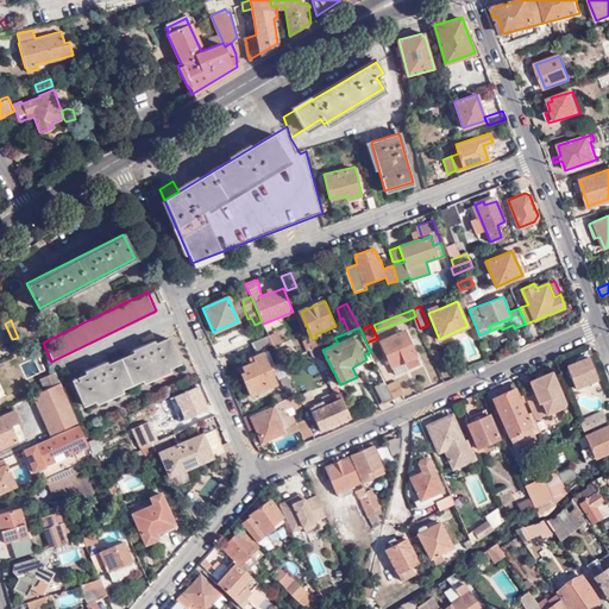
[(381,341),(395,375),(420,364),(405,330),(381,341)]
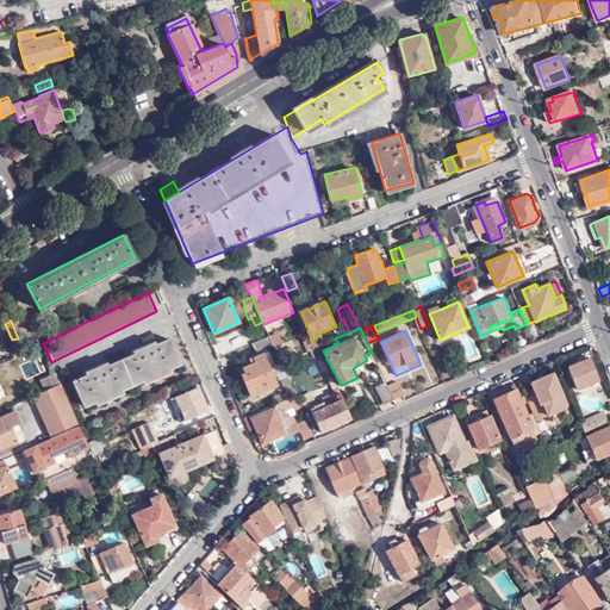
[(277,331),(269,335),(273,346),(274,346),(281,343),(277,331)]
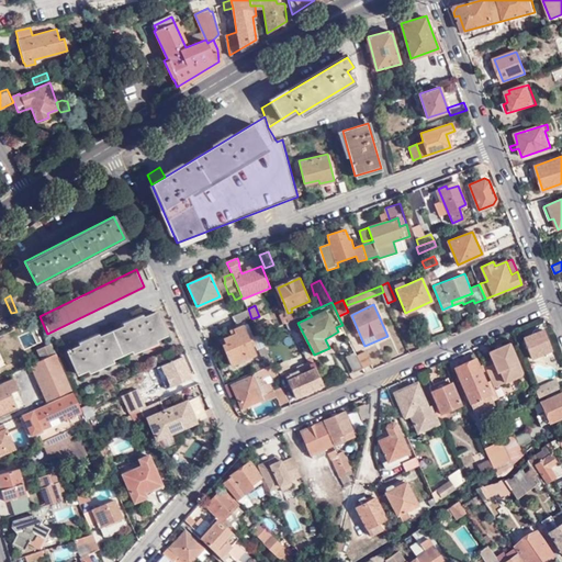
[(251,318),(248,308),(233,316),(236,324),(251,318)]
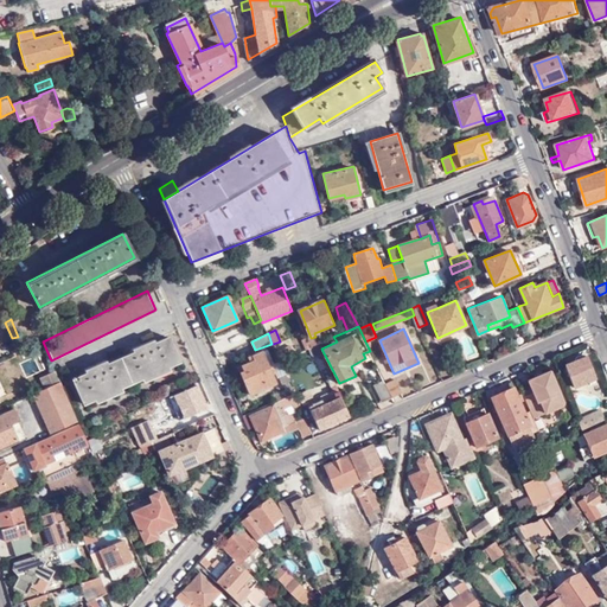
[(179,360),(168,336),(153,342),(152,339),(131,349),(132,352),(107,364),(104,360),(83,370),(84,372),(78,376),(75,369),(68,371),(82,403),(179,360)]
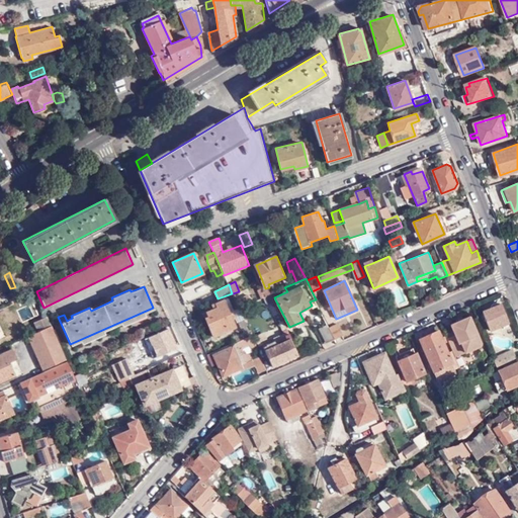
[(266,296),(262,287),(258,289),(262,297),(266,296)]
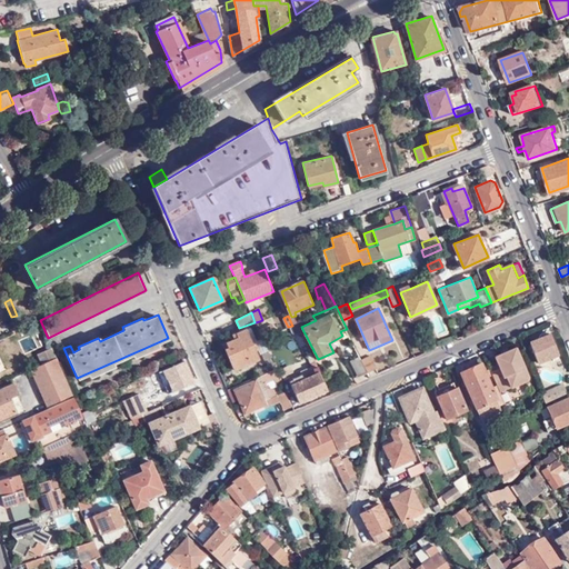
[(273,325),(259,330),(262,339),(277,332),(273,325)]
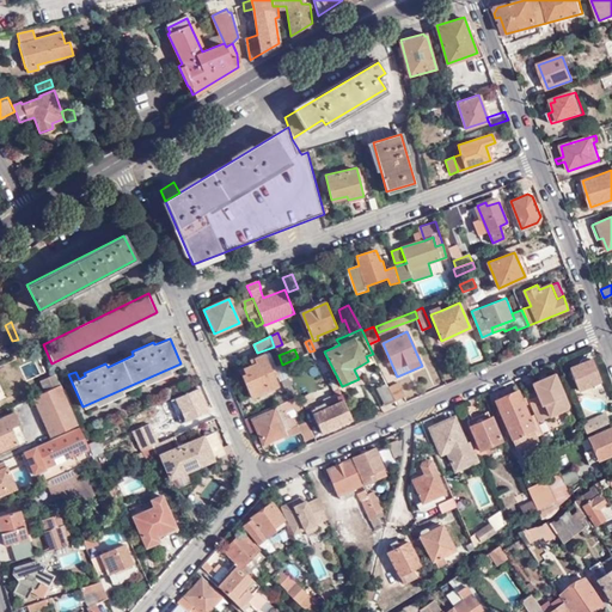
[(264,354),(251,360),(252,365),(244,368),(246,373),(242,375),(251,397),(279,386),(264,354)]
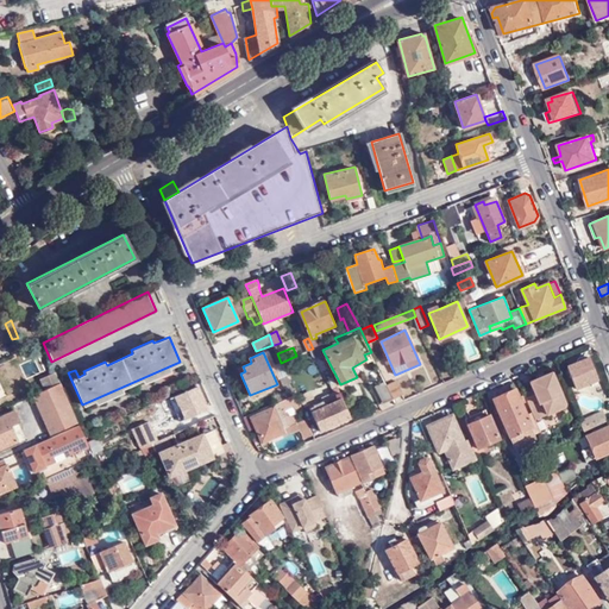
[(565,365),(576,389),(598,380),(588,356),(565,365)]
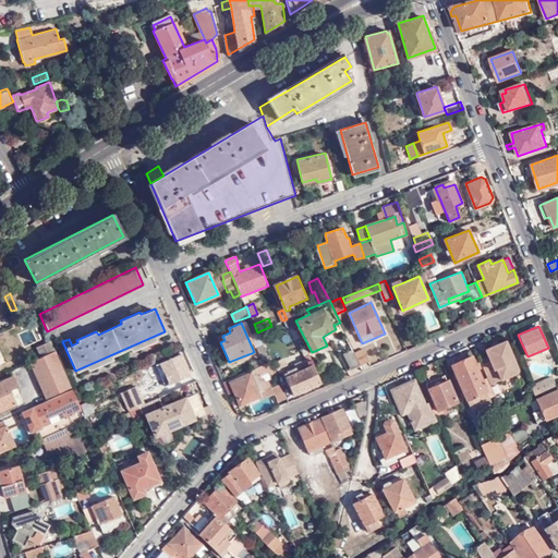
[(37,348),(41,358),(56,351),(51,341),(37,348)]
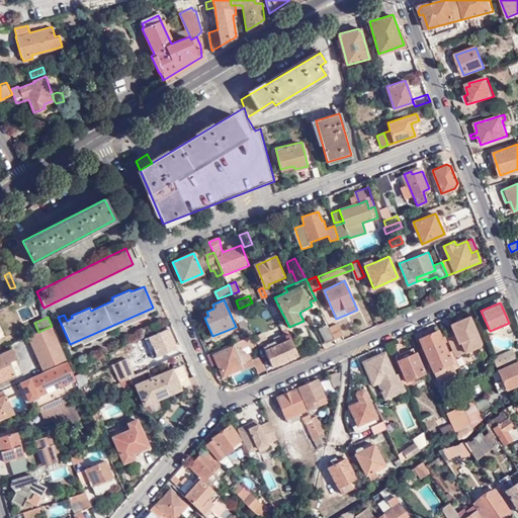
[(456,335),(447,339),(452,352),(454,357),(461,354),(462,351),(463,351),(465,353),(479,347),(481,343),(469,317),(450,324),(456,335)]
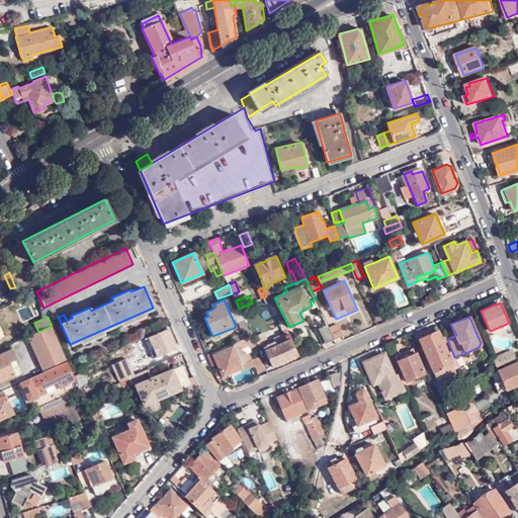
[(329,327),(335,339),(343,335),(338,323),(329,327)]
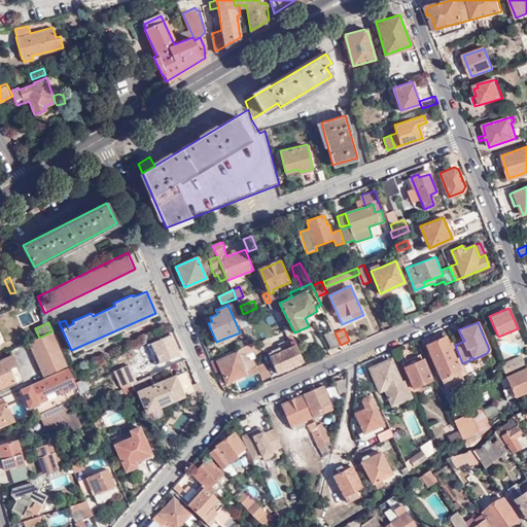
[(39,338),(28,343),(43,377),(67,366),(53,331),(39,338)]
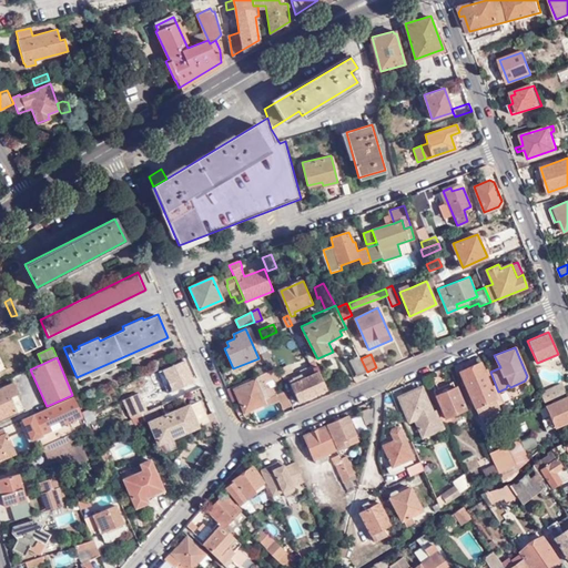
[(357,377),(367,372),(361,358),(352,363),(357,377)]
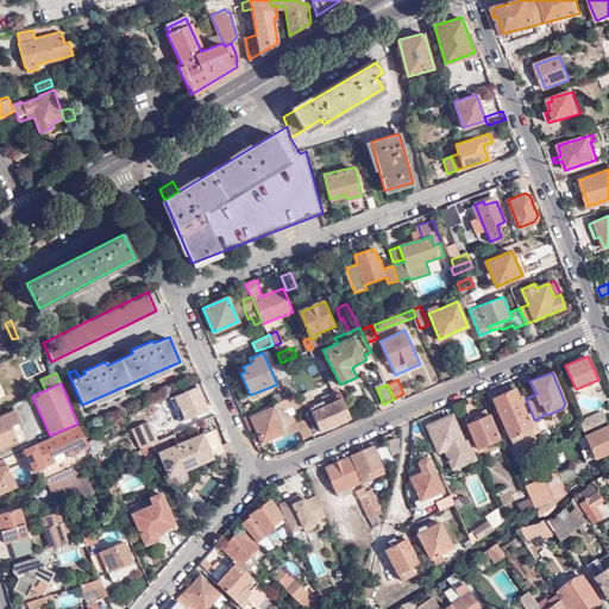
[(198,387),(176,396),(187,419),(207,409),(198,387)]
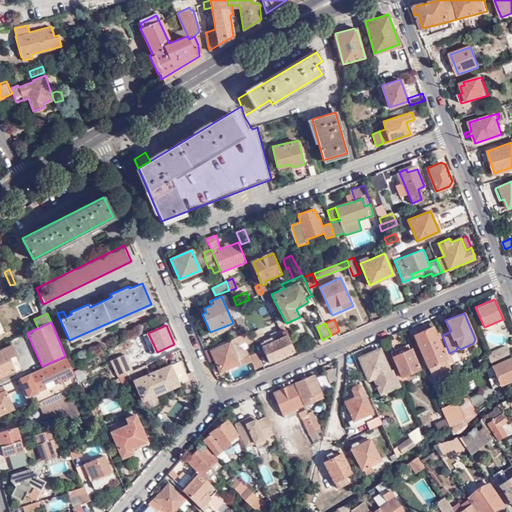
[(449,353),(447,348),(443,350),(439,340),(441,338),(435,327),(415,336),(433,379),(452,371),(447,359),(451,357),(449,353)]
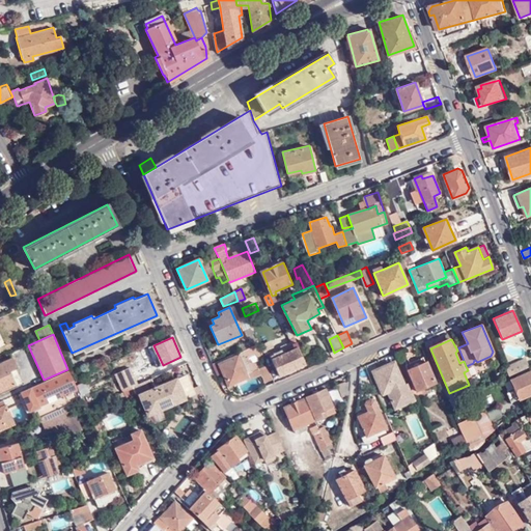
[(297,347),(299,346),(297,341),(291,343),(294,348),(275,357),(273,354),(269,355),(278,376),(305,364),(297,347)]
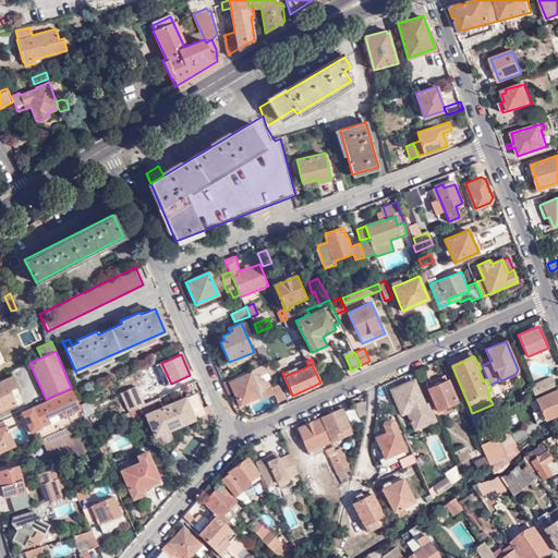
[(230,383),(240,404),(261,396),(258,392),(271,387),(271,386),(269,380),(262,379),(261,375),(268,372),(271,379),(277,376),(270,362),(250,372),(250,373),(230,383)]
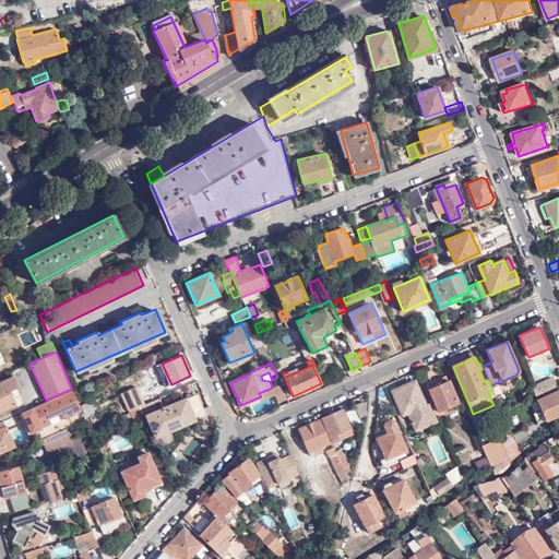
[(171,384),(162,364),(154,367),(164,388),(171,384)]
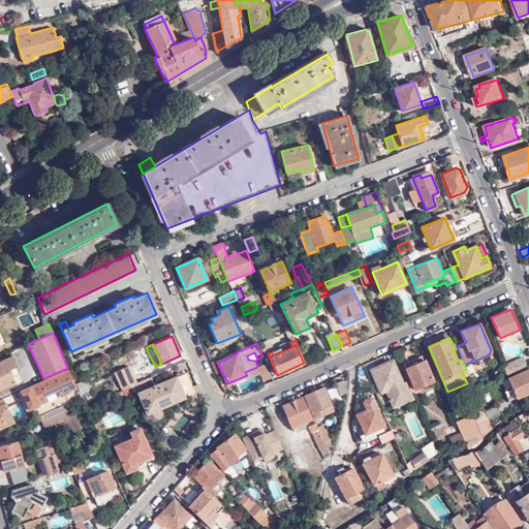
[(17,368),(11,356),(0,362),(0,390),(16,383),(9,371),(17,368)]
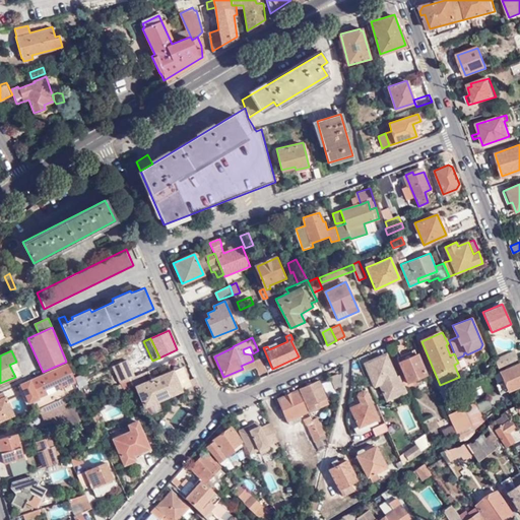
[(514,351),(496,360),(499,367),(518,359),(514,351)]
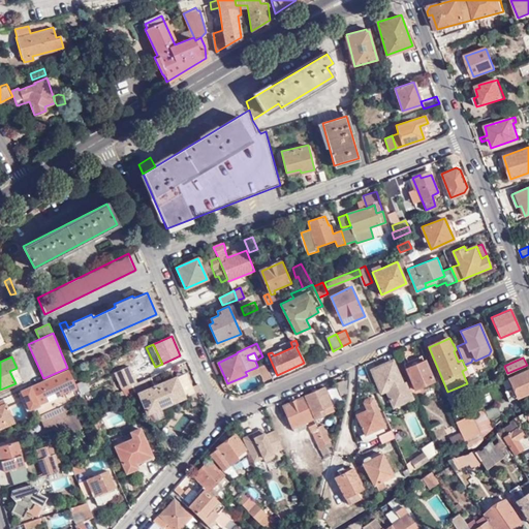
[(435,382),(425,360),(406,368),(415,392),(435,382)]
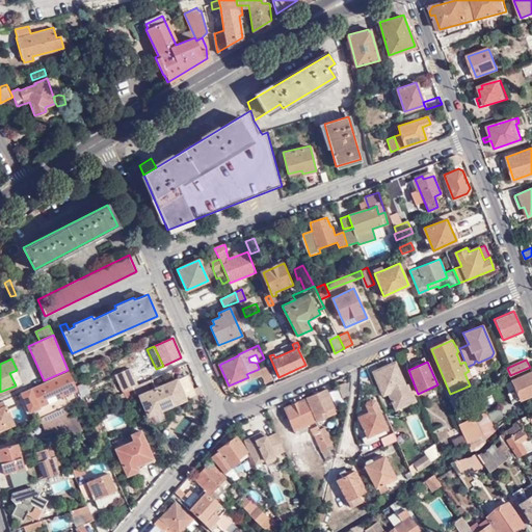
[(418,400),(409,383),(405,386),(396,363),(373,373),(383,395),(389,393),(396,409),(418,400)]
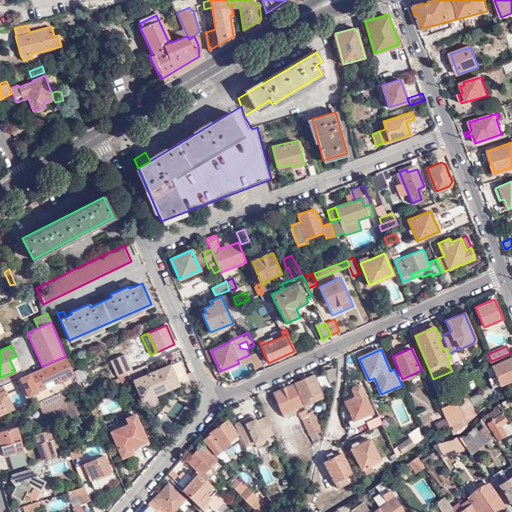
[(251,359),(255,369),(263,365),(256,351),(249,354),(249,355),(251,359)]
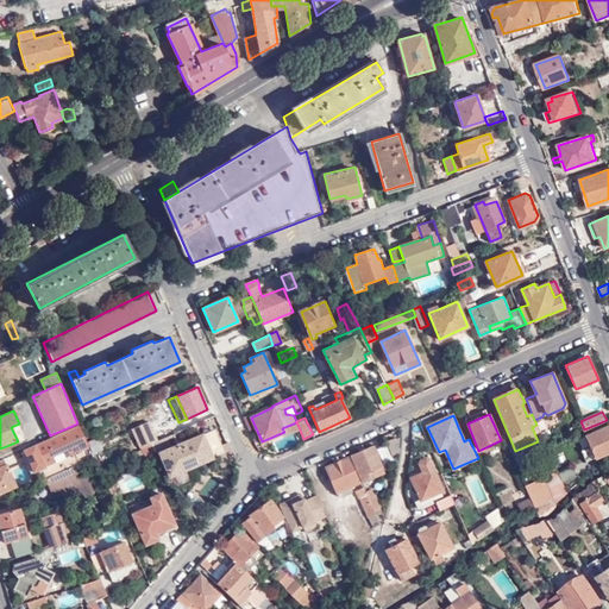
[(296,422),(282,428),(284,432),(284,434),(299,427),(296,422)]
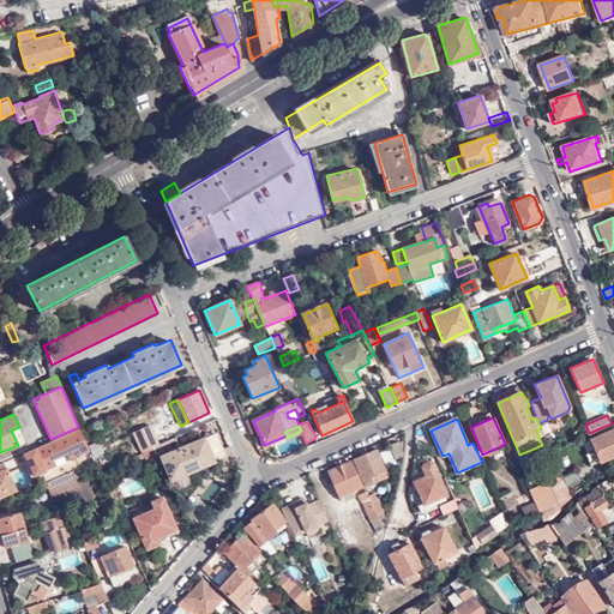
[(613,428),(591,438),(601,462),(613,456),(613,428)]
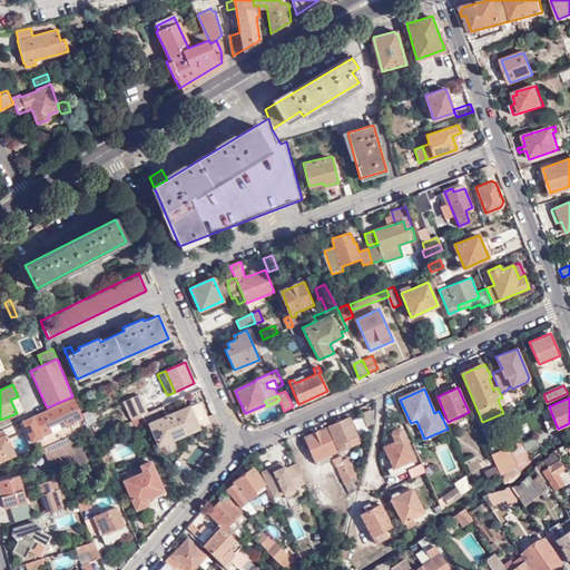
[(41,439),(45,446),(59,441),(87,429),(77,406),(74,399),(33,416),(42,438),(41,439)]
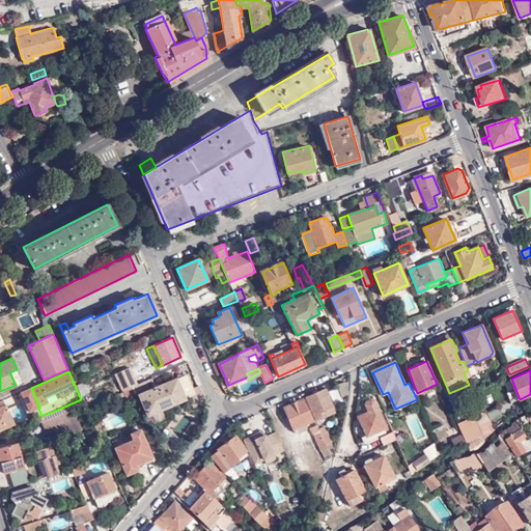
[(137,382),(133,371),(124,375),(129,385),(137,382)]
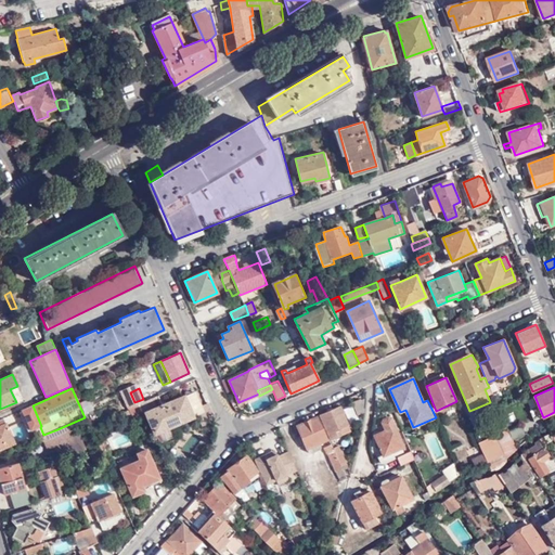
[(155,434),(194,417),(184,395),(145,412),(155,434)]
